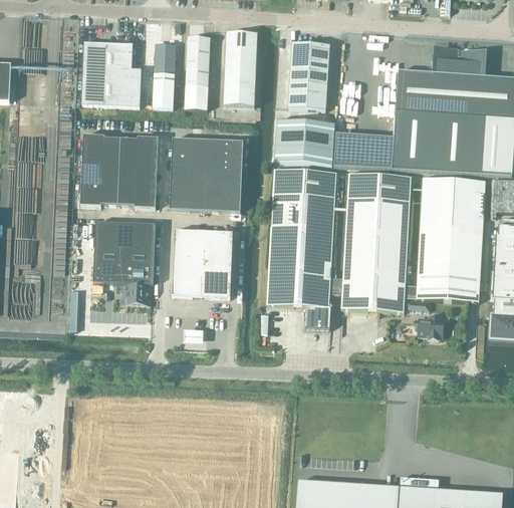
[(224,103),(254,104),(257,32),(227,31),(224,103)]
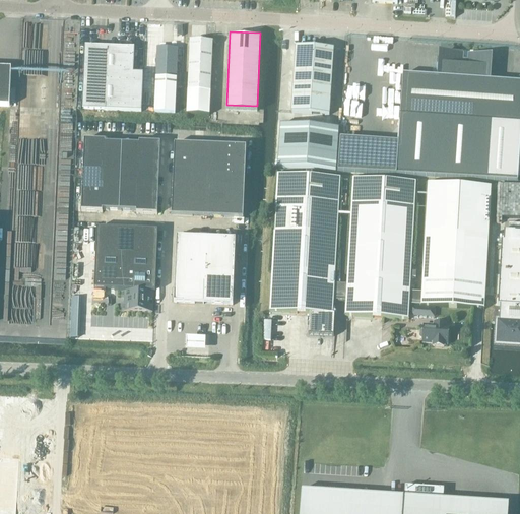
[(121,43),(85,42),(82,105),(141,107),(143,69),(133,68),(134,43),(129,36),(121,43)]
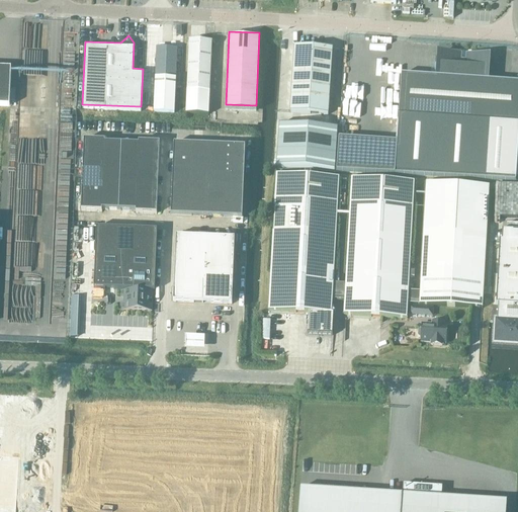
[(186,108),(208,109),(211,36),(189,35),(186,108)]
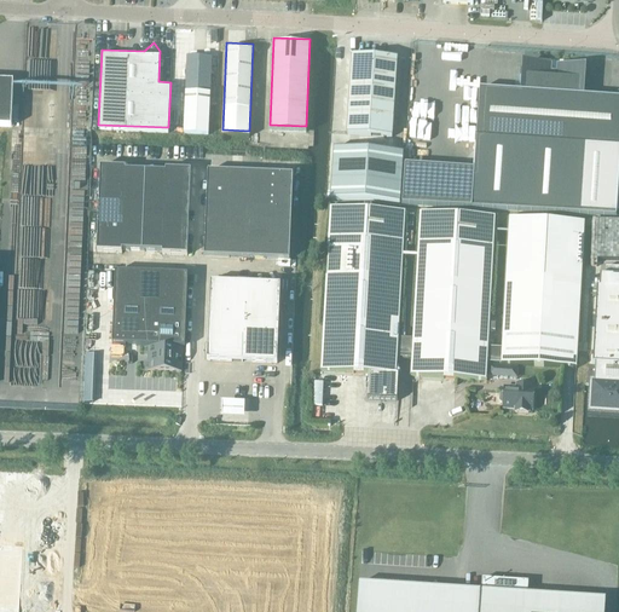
[(363,50),(352,48),(347,127),(392,131),(398,52),(364,50),(364,47),(363,50)]
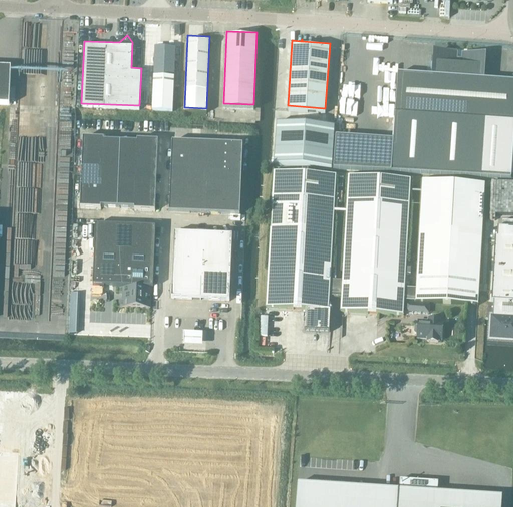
[(152,106),(172,107),(175,43),(155,42),(152,106)]
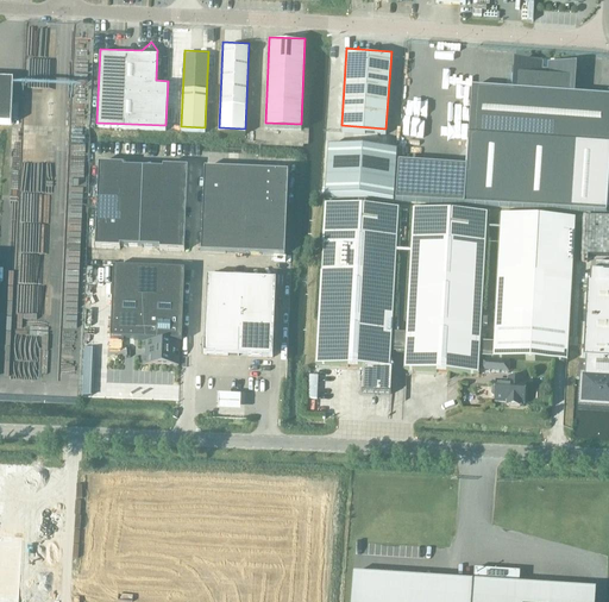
[(514,85),(472,81),(464,199),(607,207),(607,199),(608,199),(608,91),(573,88),(575,62),(571,58),(548,57),(548,66),(541,66),(541,57),(520,55),(515,58),(514,85)]
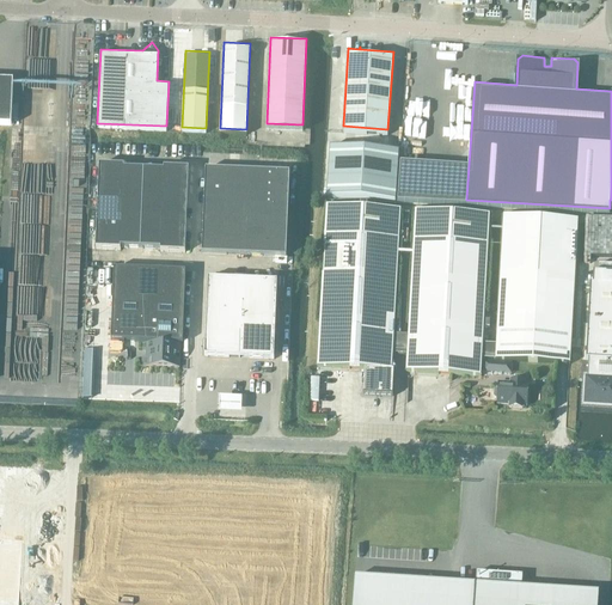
[(0,120),(12,121),(13,75),(0,74),(0,120)]
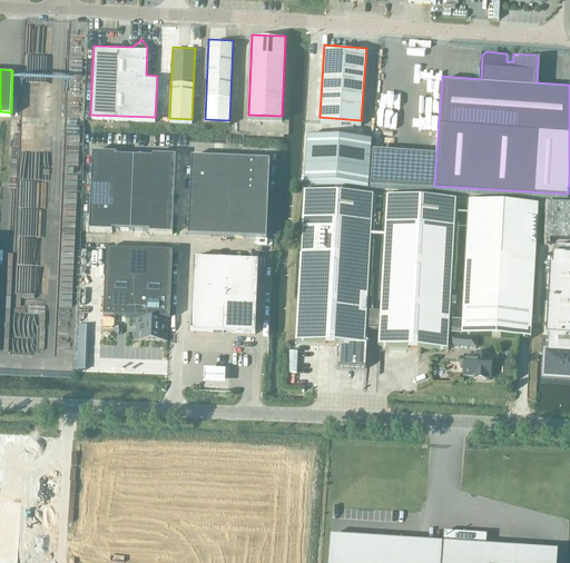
[(392,120),(399,121),(399,118),(393,117),(394,112),(387,111),(386,119),(381,118),(379,129),(391,130),(392,120)]
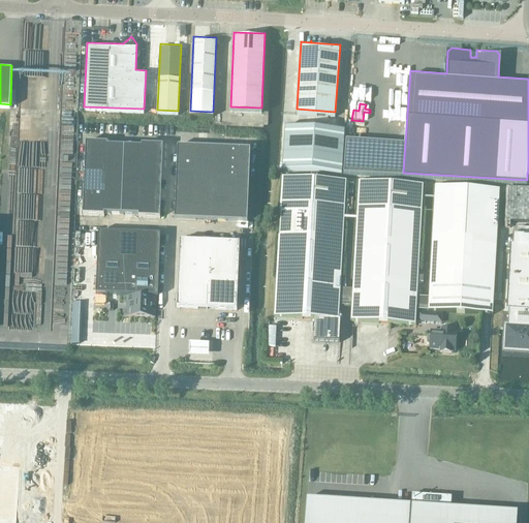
[(342,170),(345,125),(285,121),(283,166),(342,170)]
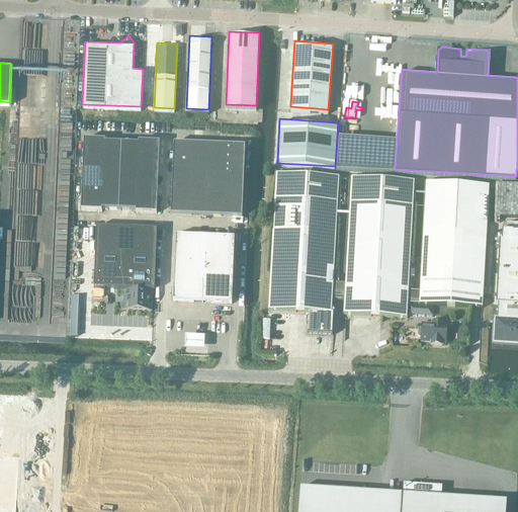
[(136,207),(157,208),(160,138),(139,137),(139,139),(105,138),(105,136),(84,135),(81,205),(102,206),(102,204),(136,205),(136,207)]
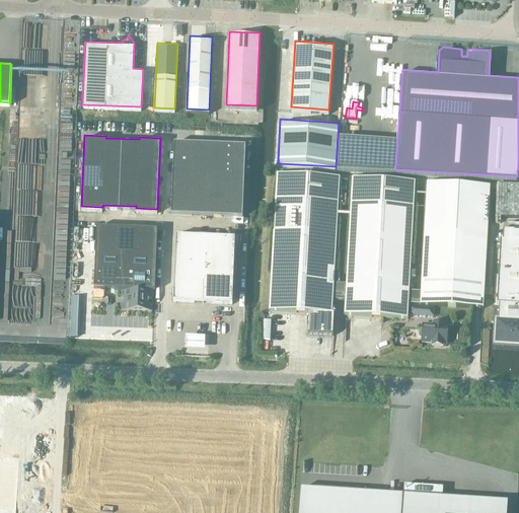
[(245,141),(174,138),(171,210),(242,213),(245,141)]
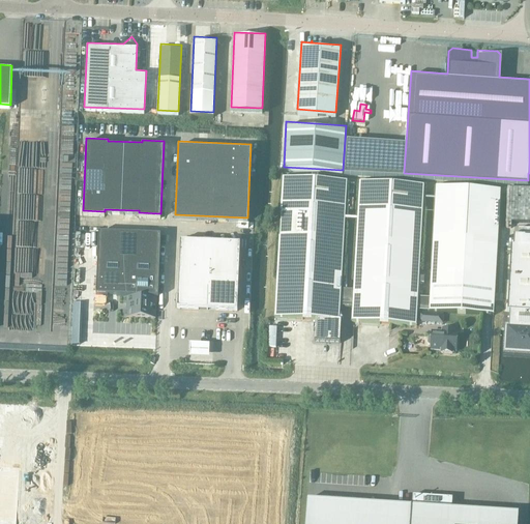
[(342,273),(341,273),(346,177),(285,174),(280,270),(277,270),(275,313),(317,315),(340,317),(341,299),(342,283),(342,273)]
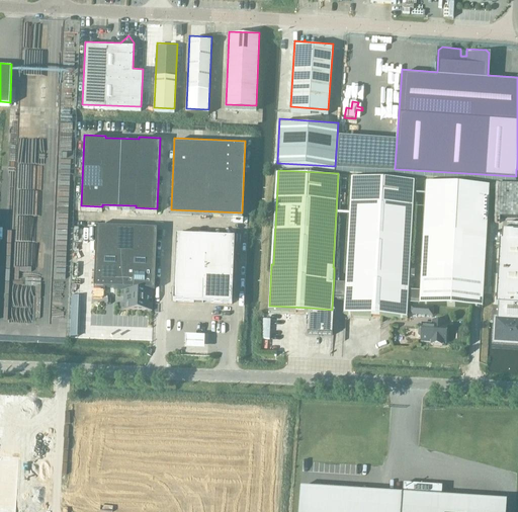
[(410,270),(409,270),(414,177),(352,174),(347,267),(346,267),(346,277),(334,276),(333,292),(345,293),(344,309),(408,312),(408,296),(409,279),(410,270)]
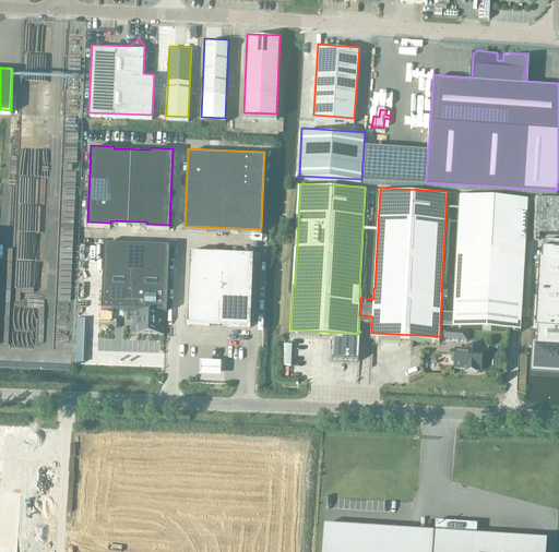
[(441,308),(440,320),(453,321),(453,323),(521,326),(528,195),(460,192),(453,309),(441,308)]
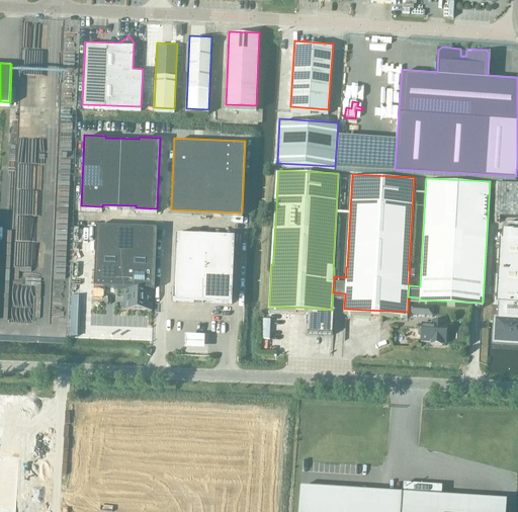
[(505,204),(513,203),(512,192),(504,192),(505,204)]
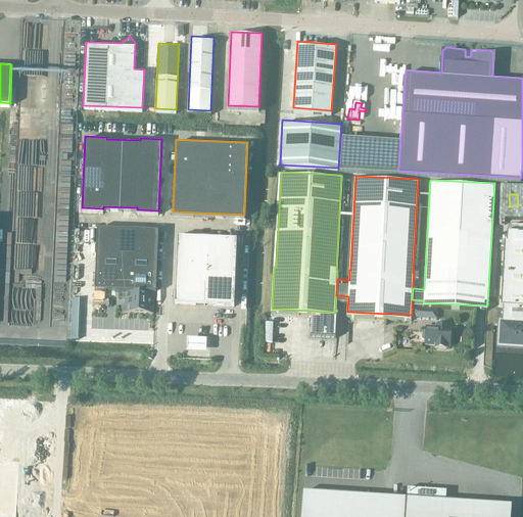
[(76,222),(76,235),(86,235),(85,221),(76,222)]
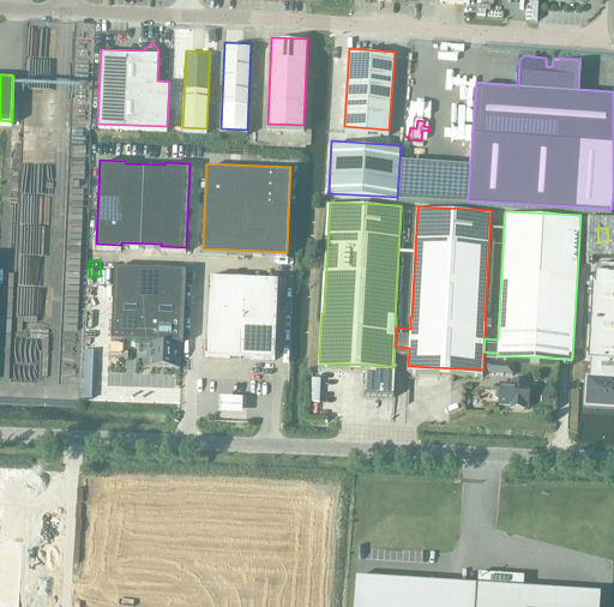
[(114,263),(112,335),(144,336),(146,337),(144,337),(144,346),(149,346),(149,353),(143,353),(143,361),(180,362),(181,340),(180,340),(180,338),(184,338),(187,266),(114,263)]
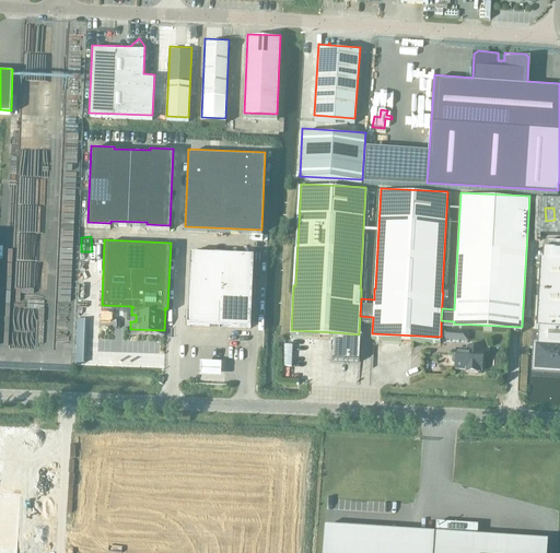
[(534,367),(559,368),(559,244),(543,244),(543,255),(540,254),(536,322),(538,324),(537,341),(535,340),(534,367)]
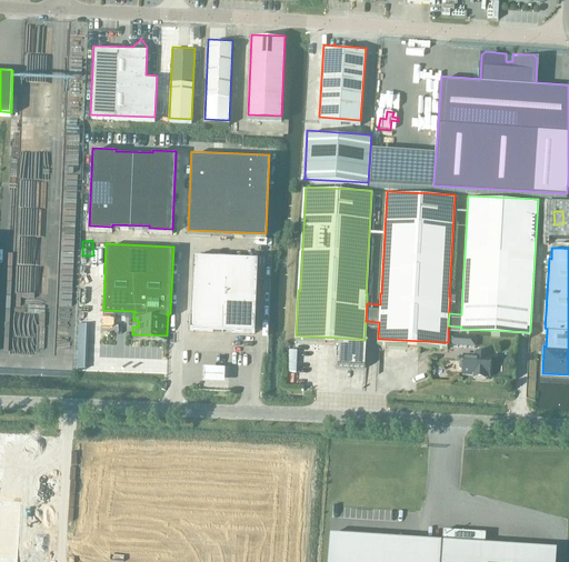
[(190,324),(255,328),(258,256),(193,253),(190,324)]
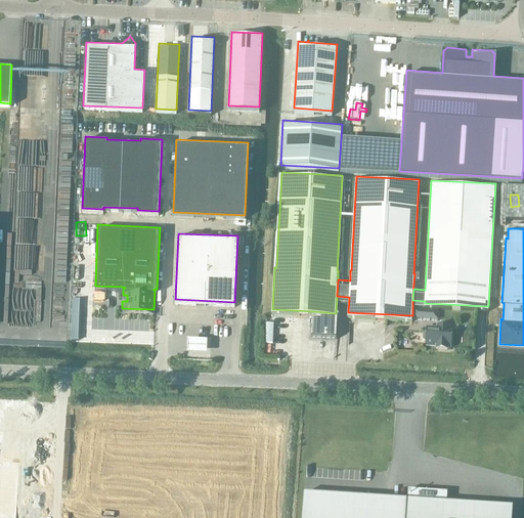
[(422,313),(422,304),(415,304),(413,313),(422,313)]
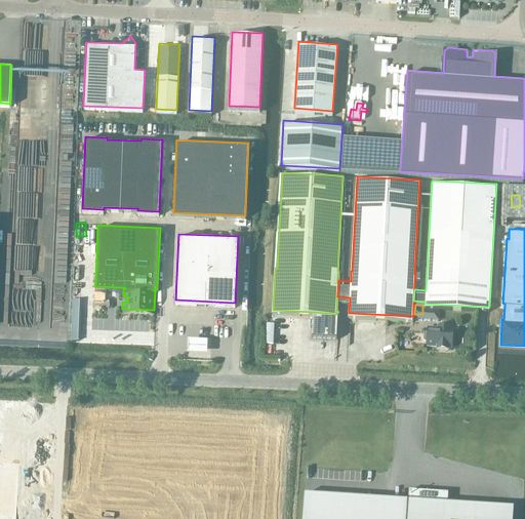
[(337,335),(339,314),(336,314),(314,312),(313,333),(337,335)]
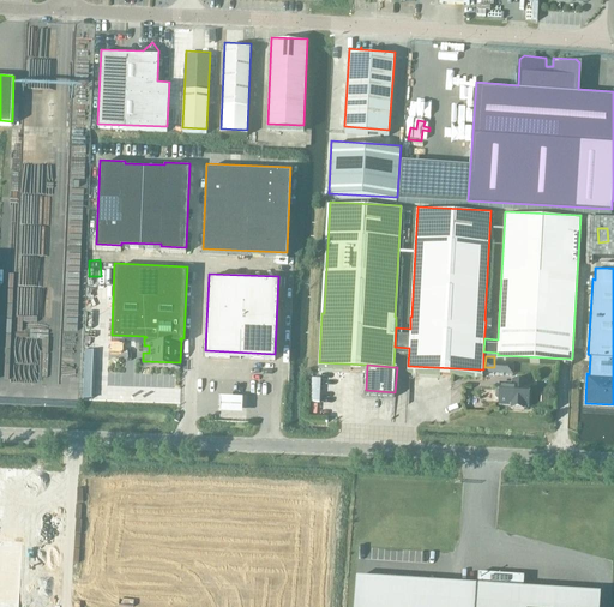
[(512,378),(500,378),(500,384),(498,384),(497,385),(497,391),(498,392),(499,392),(499,398),(511,400),(511,402),(524,403),(524,401),(529,401),(530,379),(525,379),(525,376),(512,376),(512,378)]
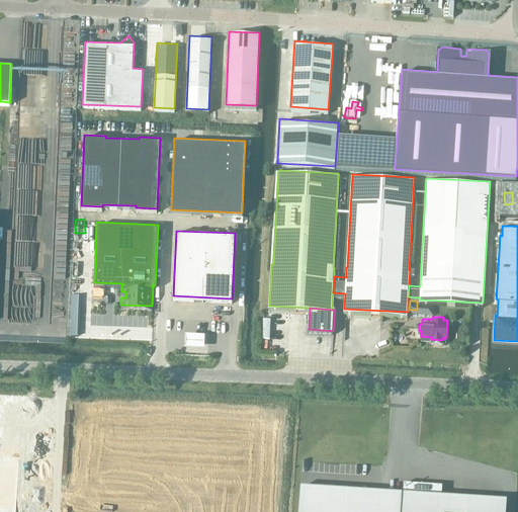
[(205,331),(186,331),(186,344),(205,345),(205,331)]
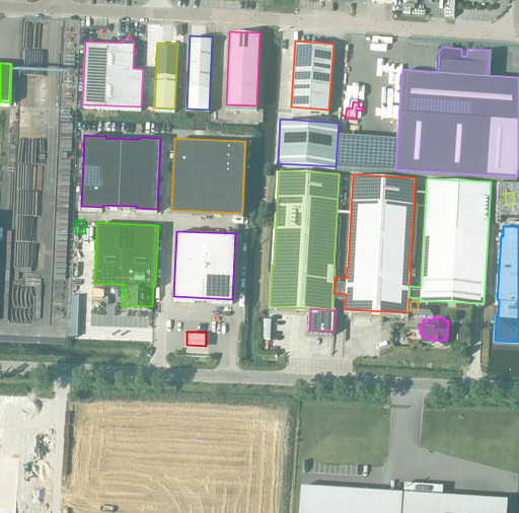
[(506,512),(508,497),(442,493),(443,483),(404,480),(403,490),(360,488),(360,483),(314,480),(313,485),(301,484),(299,512),(506,512)]
